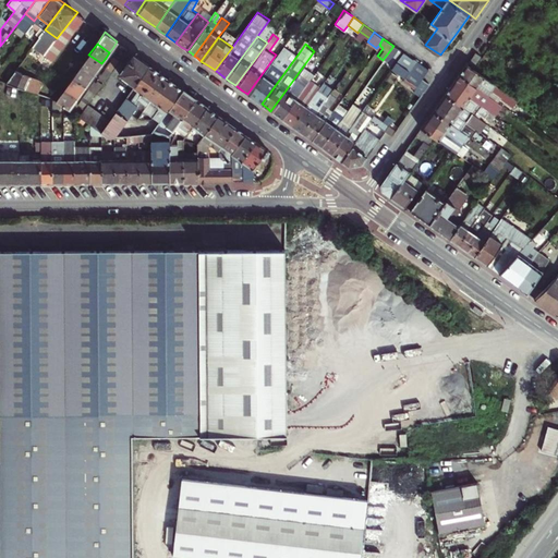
[(276,55),(247,94),(255,99),(262,104),(301,50),(293,45),(289,51),(282,46),(276,55)]
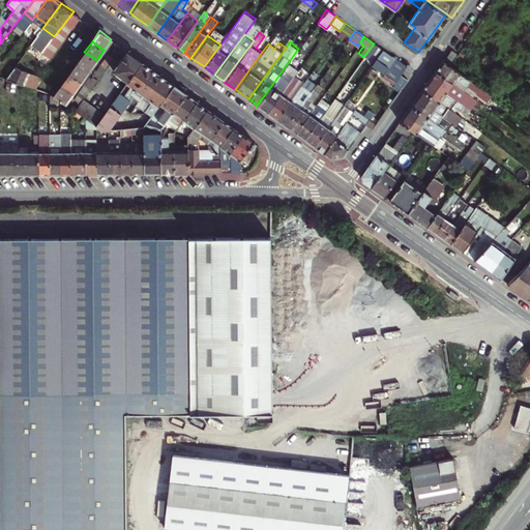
[(120,46),(117,43),(112,51),(115,53),(120,46)]
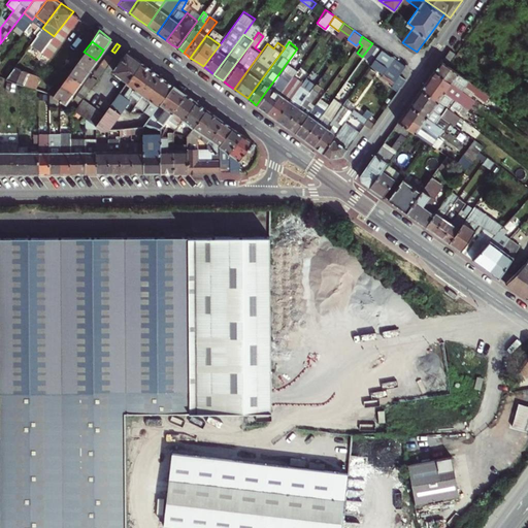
[(382,50),(370,65),(401,86),(406,78),(400,74),(405,67),(382,50)]
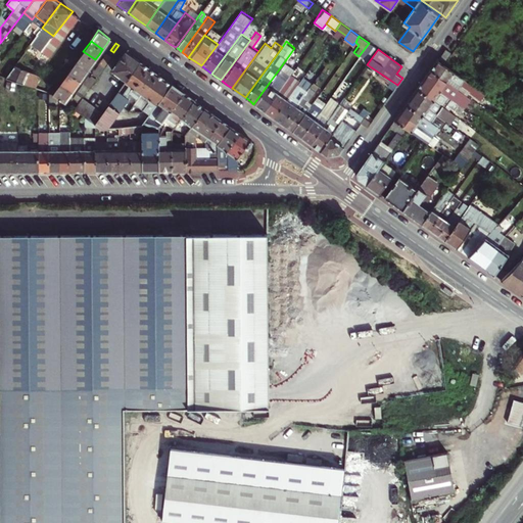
[(126,79),(139,60),(131,54),(125,50),(111,68),(126,79)]
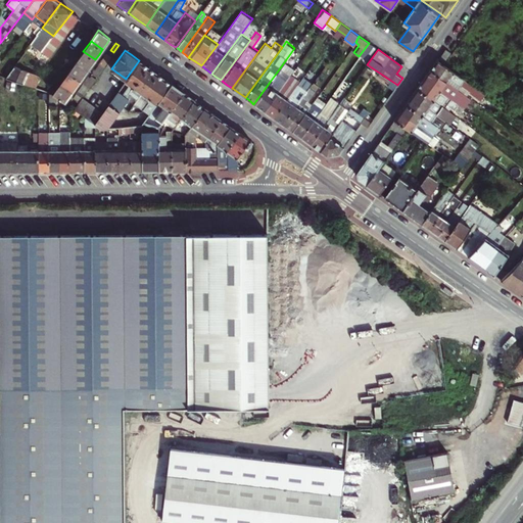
[(449,54),(444,50),(437,60),(443,63),(449,54)]
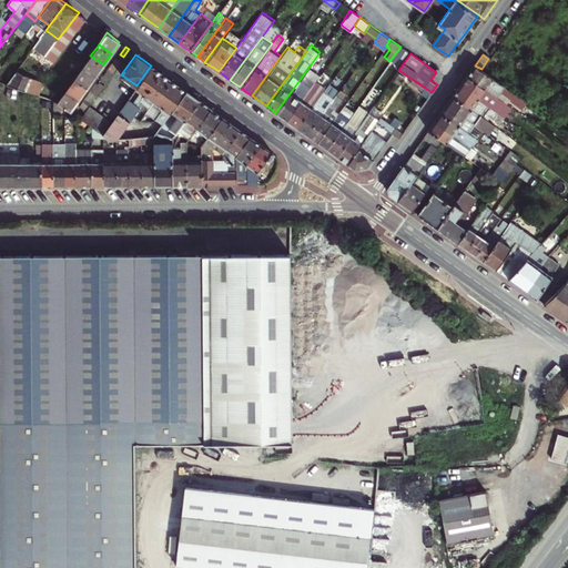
[(90,56),(82,67),(94,75),(99,70),(103,64),(90,56)]
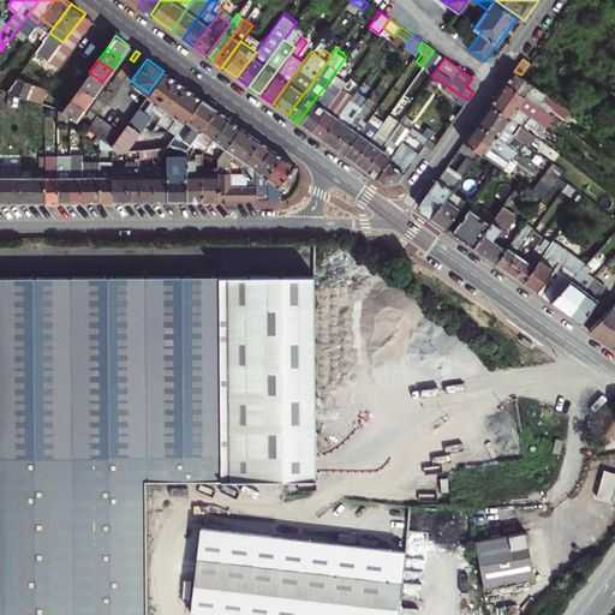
[(117,73),(123,78),(131,66),(125,61),(117,73)]
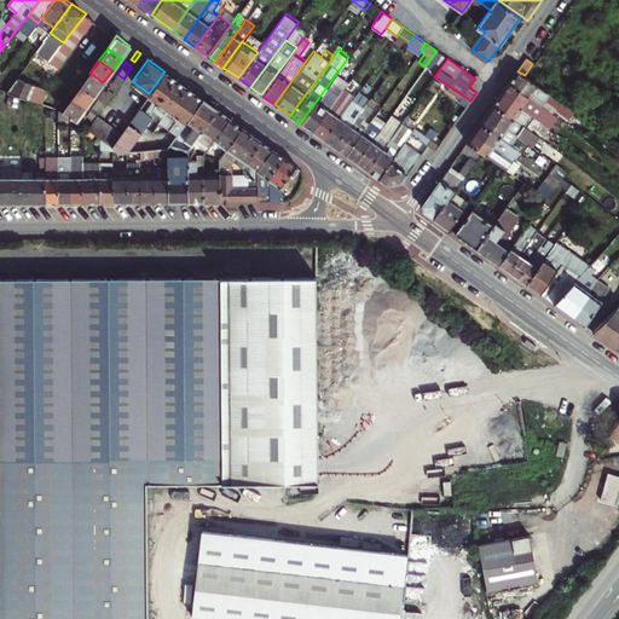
[(156,103),(174,79),(169,75),(165,71),(149,93),(148,96),(155,102),(156,103)]
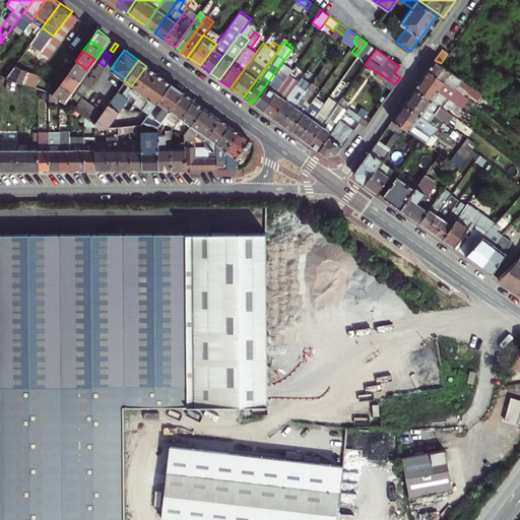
[(441,63),(435,60),(432,65),(429,69),(464,95),(467,91),(475,98),(479,91),(441,63)]
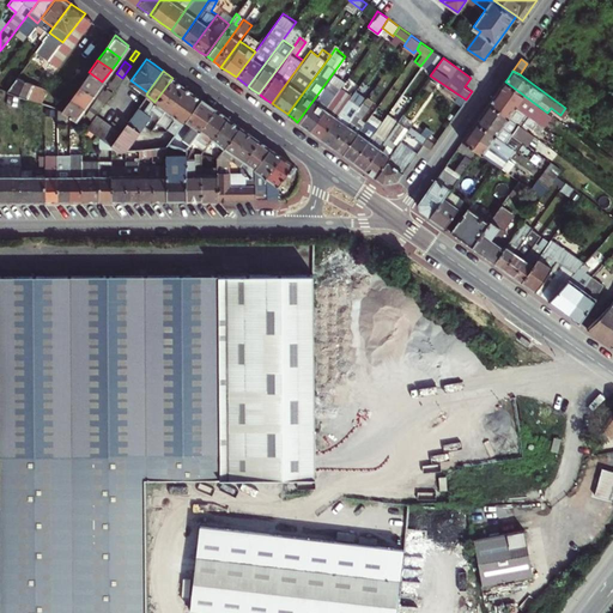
[(89,72),(80,84),(93,93),(98,87),(102,82),(89,72)]
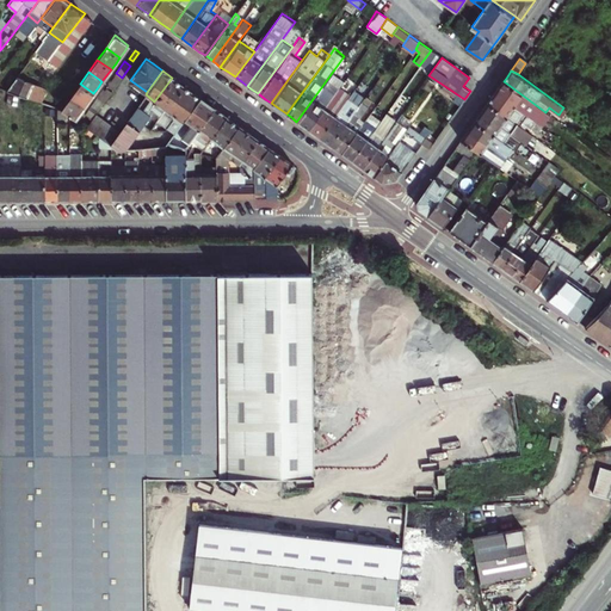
[(107,85),(112,90),(122,78),(116,73),(107,85)]
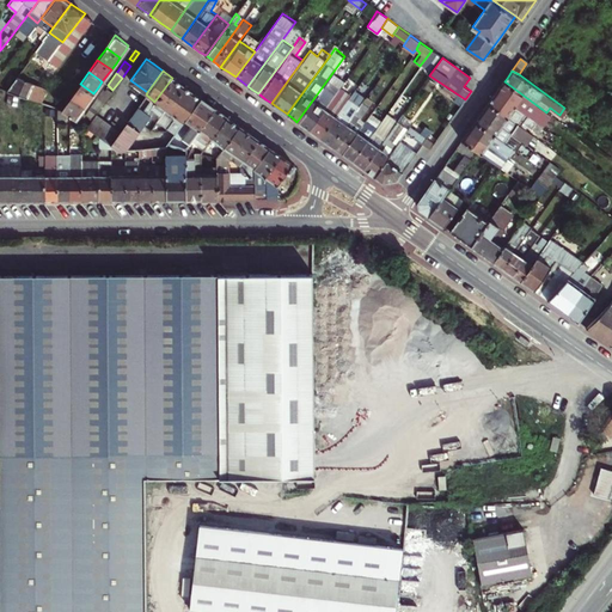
[(18,75),(7,90),(29,97),(35,83),(18,75)]
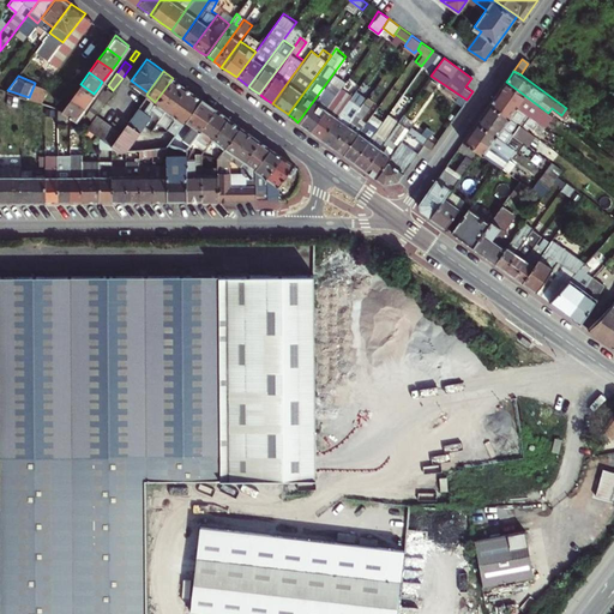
[(172,102),(184,85),(178,82),(173,78),(155,102),(154,101),(148,109),(144,107),(142,112),(137,108),(127,122),(139,131),(149,116),(154,120),(156,116),(158,118),(172,102)]
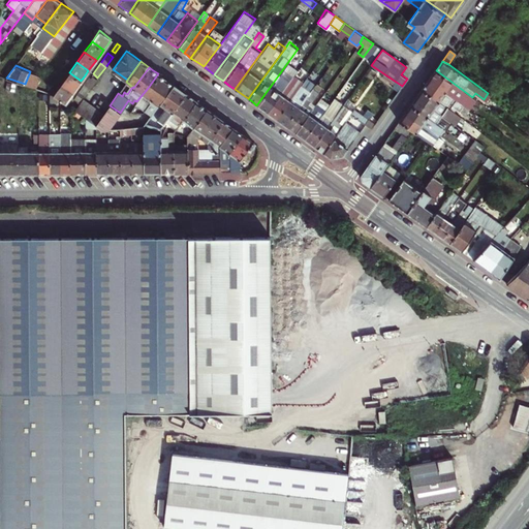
[(284,67),(256,105),(261,109),(266,112),(292,74),(284,67)]
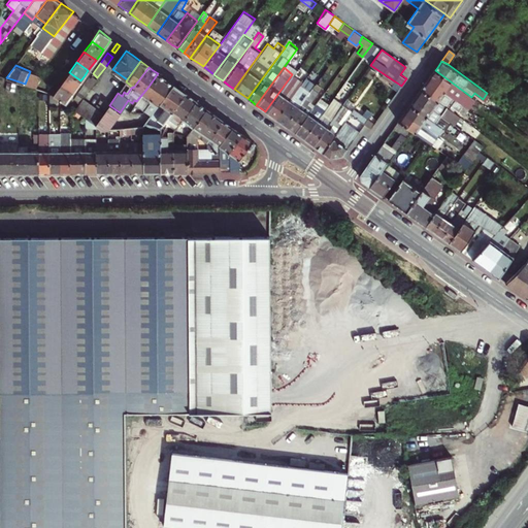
[(471,97),(435,70),(431,74),(428,79),(469,109),(475,100),(471,97)]
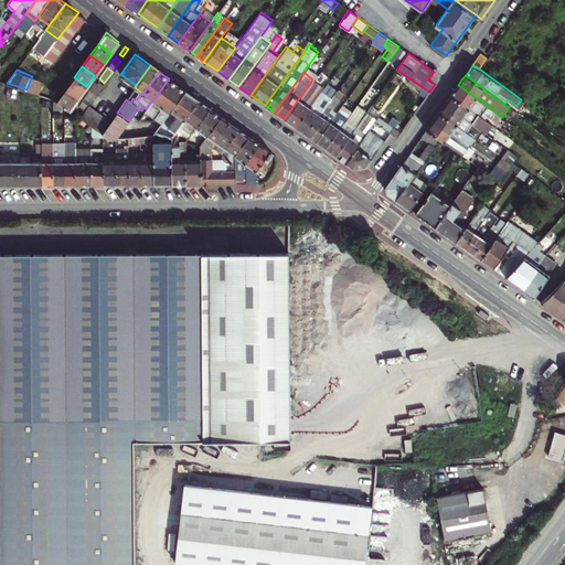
[(74,77),(66,88),(78,97),(82,92),(86,86),(74,77)]
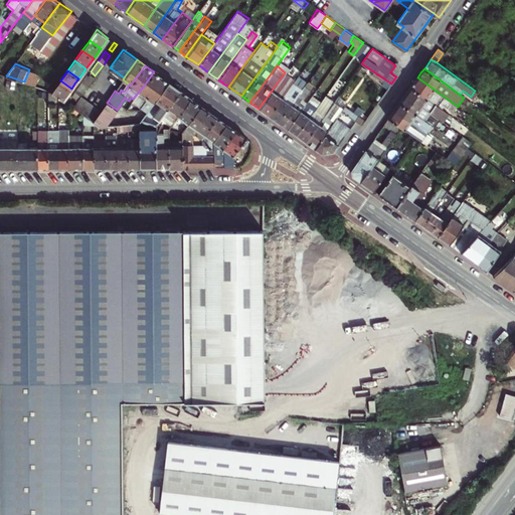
[(319,70),(315,76),(321,80),(325,74),(319,70)]
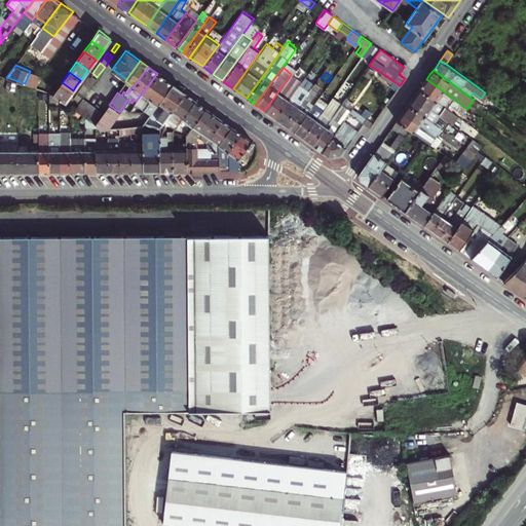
[(85,83),(89,87),(97,77),(92,73),(85,83)]
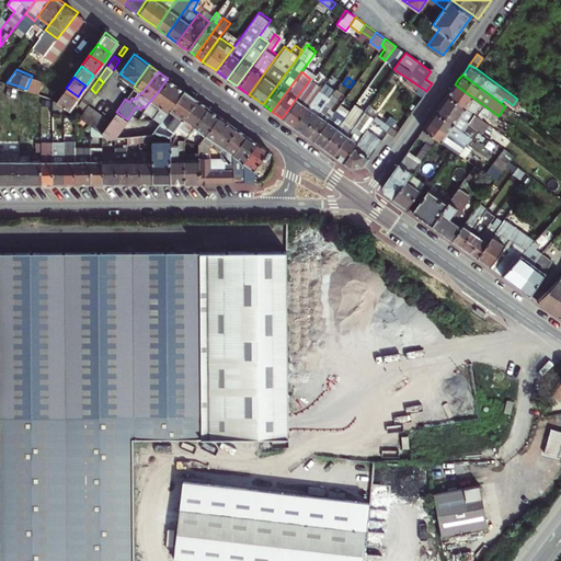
[(153,130),(183,90),(172,82),(168,78),(157,93),(145,107),(142,106),(140,110),(152,118),(140,135),(151,134),(151,133),(153,130)]
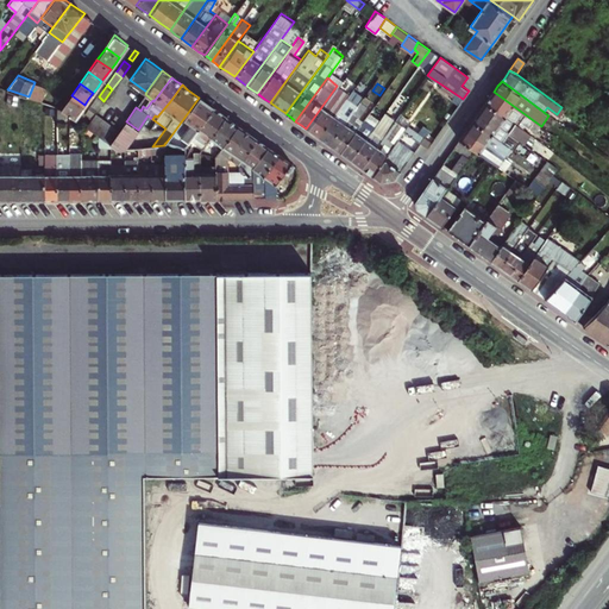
[(337,86),(306,129),(312,132),(316,137),(349,93),(338,85),(337,86)]
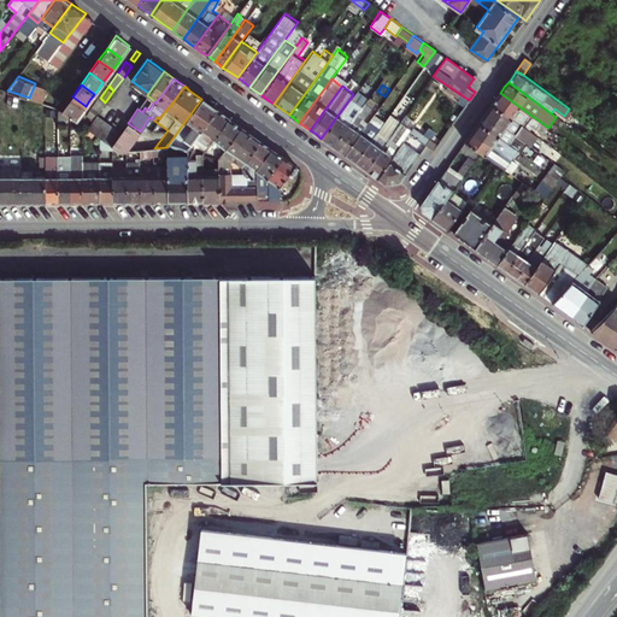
[(353,94),(321,139),(327,142),(333,146),(365,101),(368,97),(357,89),(353,94)]
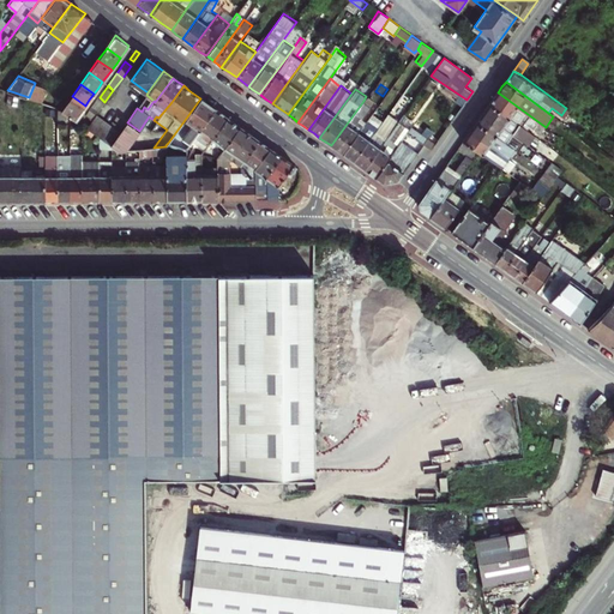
[(546,127),(498,92),(494,97),(491,102),(523,126),(525,122),(543,136),(548,128),(546,127)]
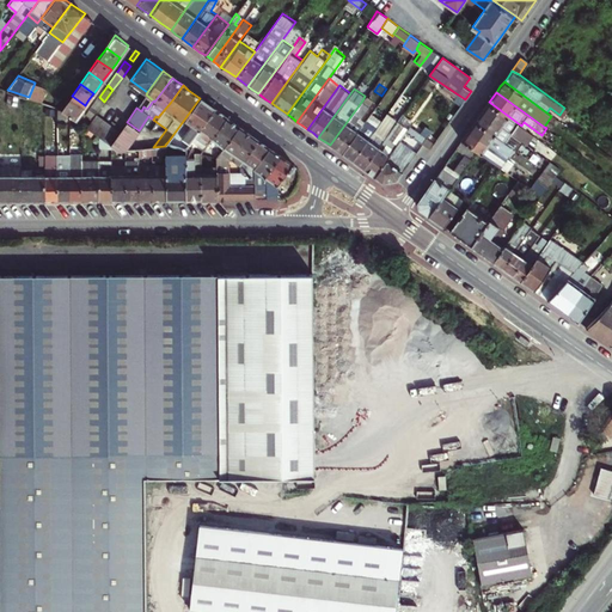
[(72,96),(62,108),(75,117),(80,112),(85,105),(72,96)]
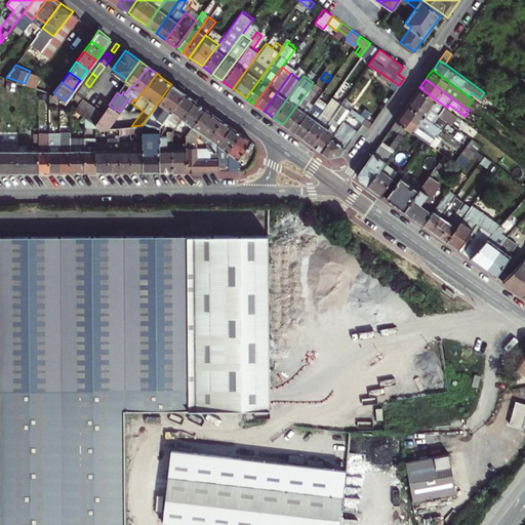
[(77,93),(82,97),(89,87),(85,83),(84,83),(77,93)]
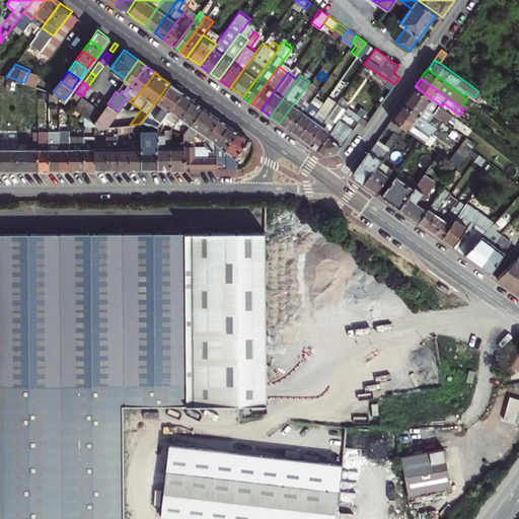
[(156,125),(159,121),(180,91),(175,87),(169,83),(142,121),(148,123),(156,125)]
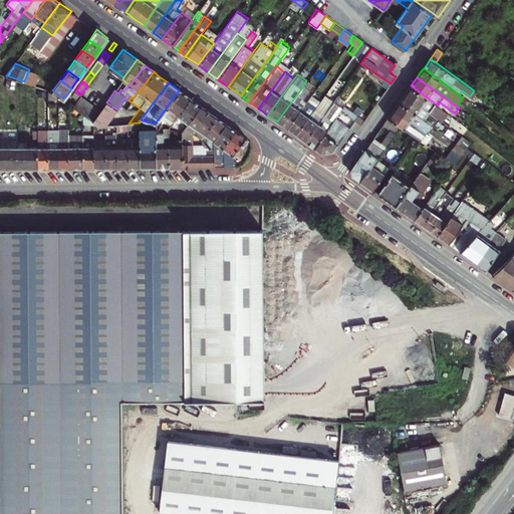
[(304,84),(277,121),(282,125),(286,129),(304,102),(301,100),(309,88),(304,84)]
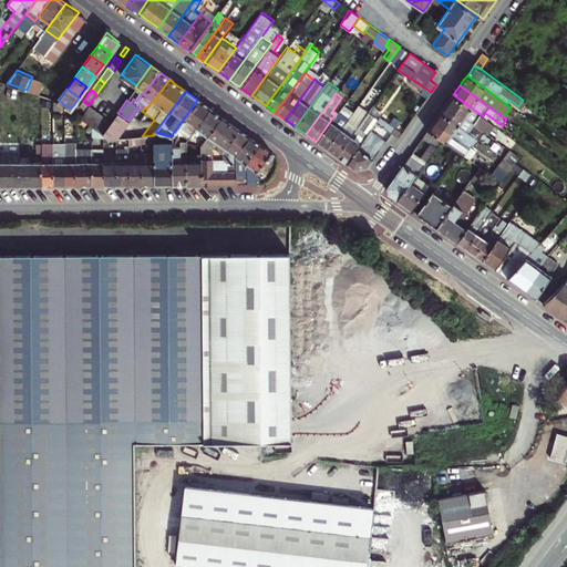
[(483,116),(453,94),(450,100),(446,103),(483,131),(486,133),(493,124),(483,116)]
